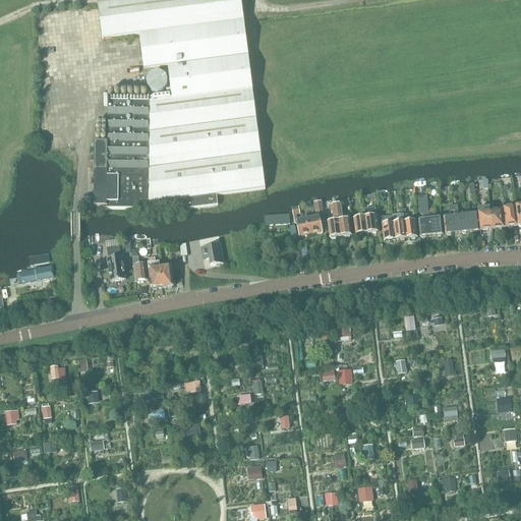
[(108,98),(107,143),(95,143),(94,208),(107,208),(107,210),(149,210),(149,206),(186,200),(187,211),(218,208),(217,197),(265,190),(252,92),(243,22),(243,20),(240,0),(143,0),(98,6),(103,41),(139,36),(145,70),(168,67),(172,96),(151,98),(108,98)]
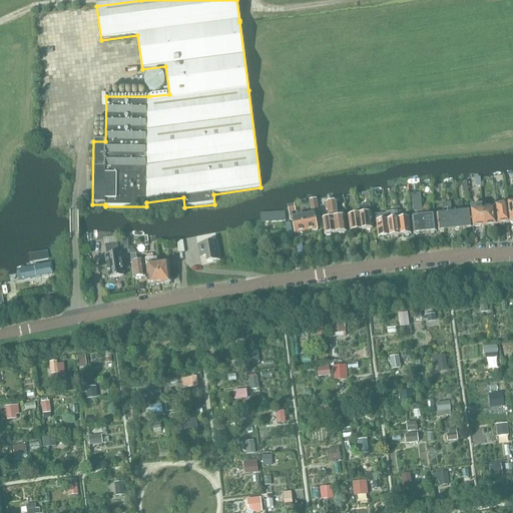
[(154,73),(149,74),(146,77),(145,81),(145,86),(147,90),(151,92),(155,93),(160,91),(163,88),(165,84),(164,80),(162,76),(158,73),(154,73)]
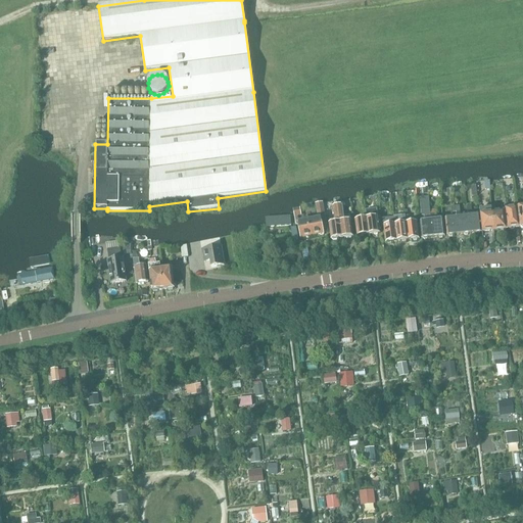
[(430,216),(429,209),(428,197),(420,198),(422,217),(426,217),(426,222),(420,223),(421,239),(423,239),(424,240),(427,240),(428,238),(433,238),(431,221),(430,216)]
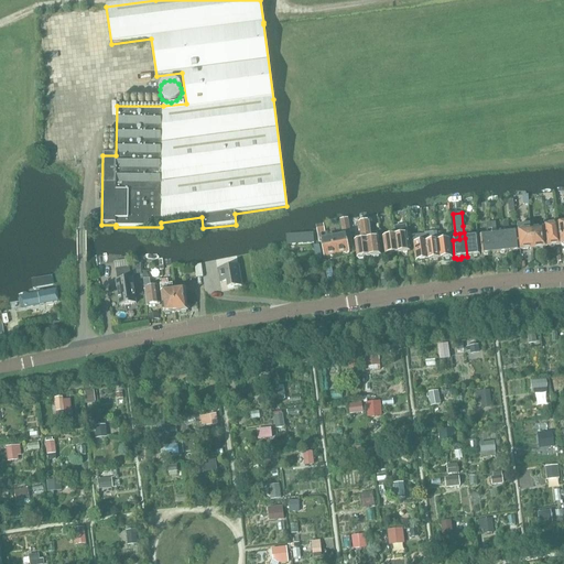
[(368,258),(364,223),(359,224),(361,241),(355,242),(357,259),(358,259),(359,260),(364,259),(365,258),(368,258)]
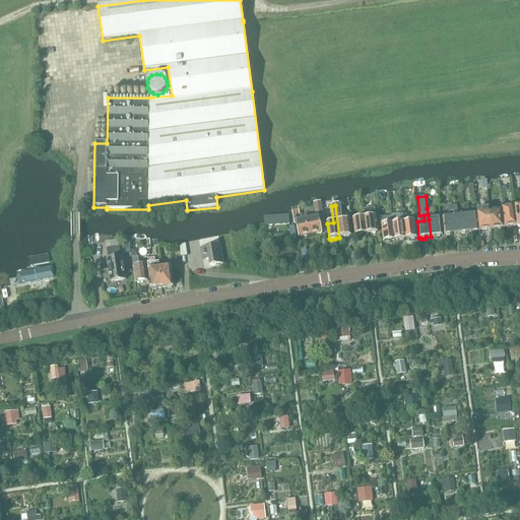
[(340,205),(335,205),(339,238),(344,237),(345,238),(348,237),(349,236),(350,236),(348,220),(342,221),(340,205)]
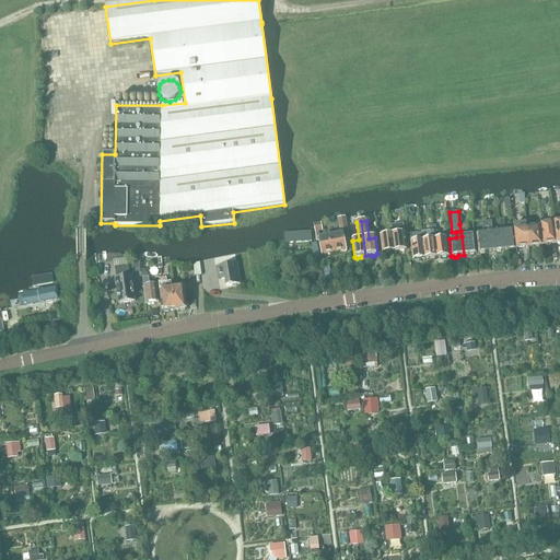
[(488,228),(489,234),(491,252),(497,252),(498,253),(501,252),(502,251),(503,251),(501,232),(493,233),(491,221),(487,221),(488,228)]
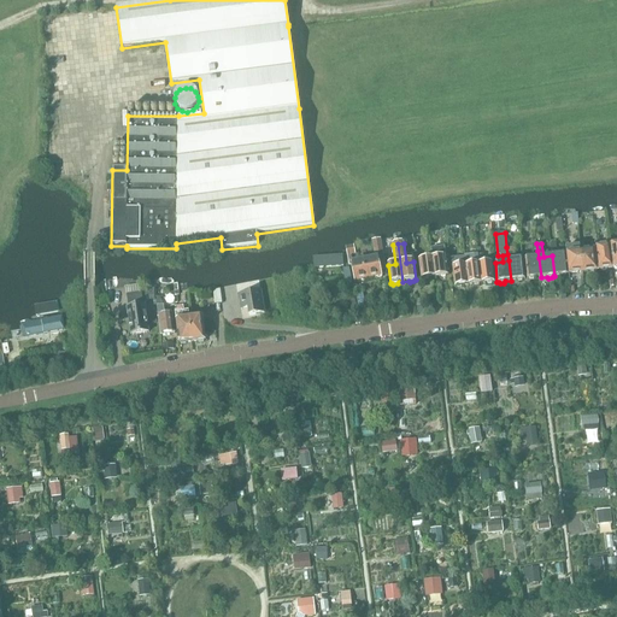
[(351,266),(354,282),(382,277),(380,269),(386,268),(381,245),(376,246),(378,258),(360,262),(362,264),(352,265),(351,266)]
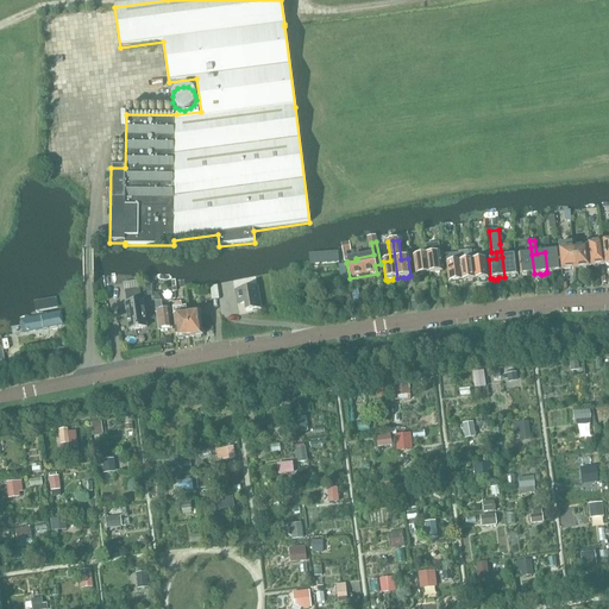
[(576,269),(573,250),(572,244),(558,245),(562,271),(576,269)]
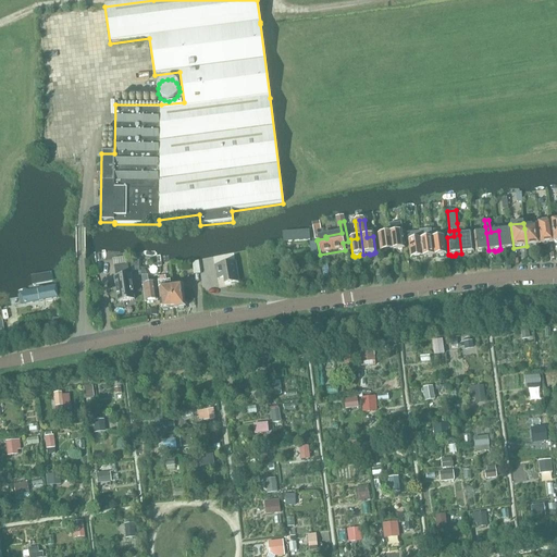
[(553,243),(551,223),(539,225),(541,245),(542,245),(544,246),(546,245),(548,244),(553,243)]
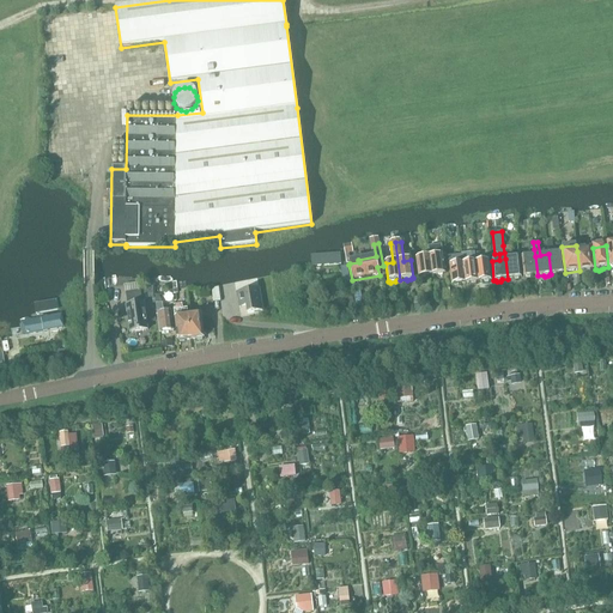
[(443,255),(442,248),(429,249),(430,258),(432,275),(438,274),(439,275),(442,275),(443,274),(445,274),(443,255)]
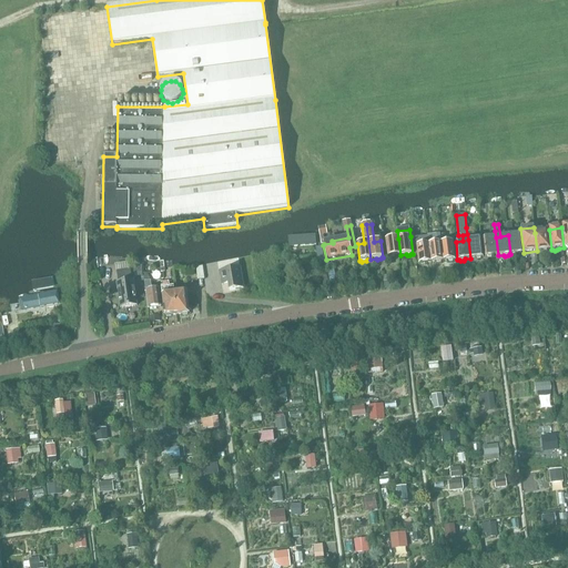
[(547,232),(535,233),(537,251),(541,251),(544,252),(547,251),(548,250),(549,250),(547,232)]
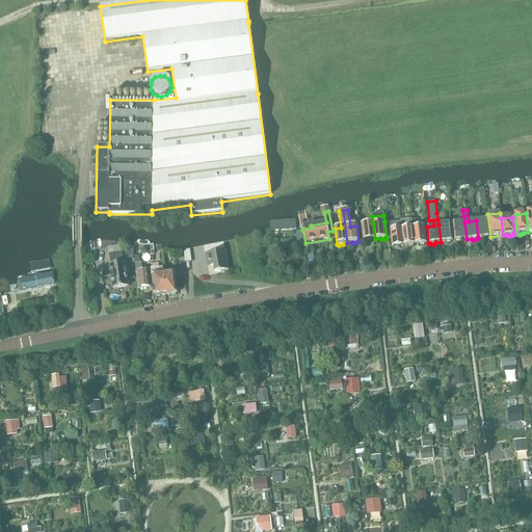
[(476,220),(478,238),(483,237),(484,238),(487,238),(488,237),(489,236),(488,219),(476,220)]
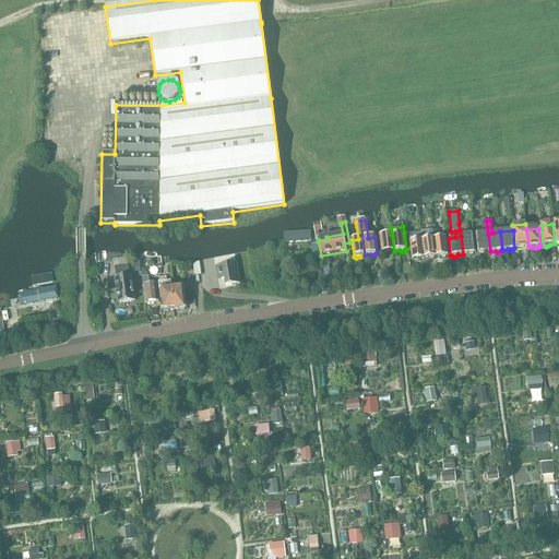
[(424,259),(421,241),(420,232),(416,233),(417,241),(409,242),(412,260),(414,260),(415,261),(418,260),(418,259),(424,259)]
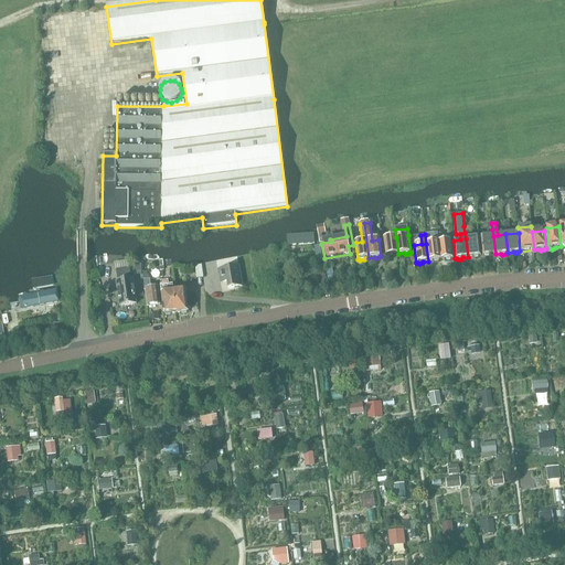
[(437,234),(438,243),(440,260),(446,259),(447,260),(450,260),(450,259),(452,258),(450,241),(444,242),(443,234),(437,234)]
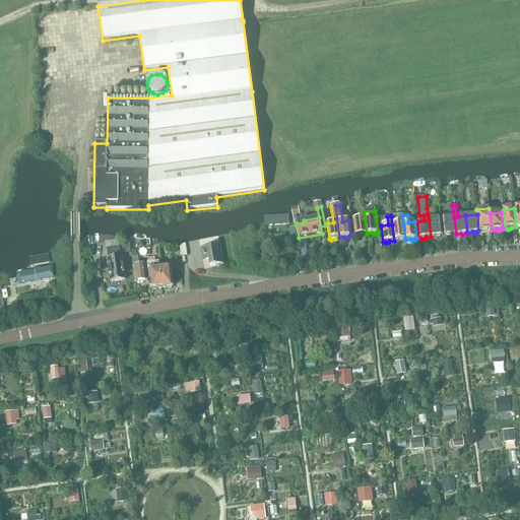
[(392,224),(394,241),(399,240),(400,241),(403,241),(404,240),(405,240),(403,223),(396,223),(396,217),(392,218),(392,224)]
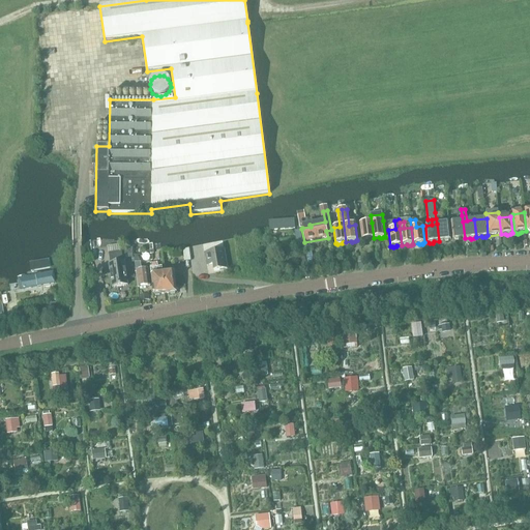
[(465,238),(463,222),(450,223),(452,239),(454,239),(455,240),(459,240),(460,239),(465,238)]
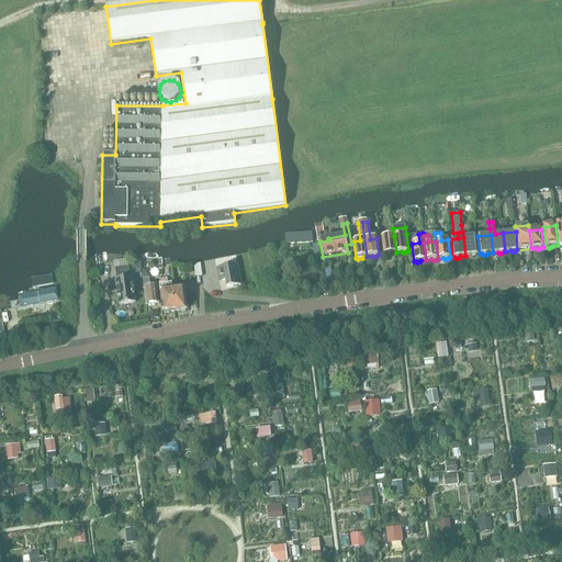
[(313,236),(285,236),(285,246),(314,245),(313,236)]
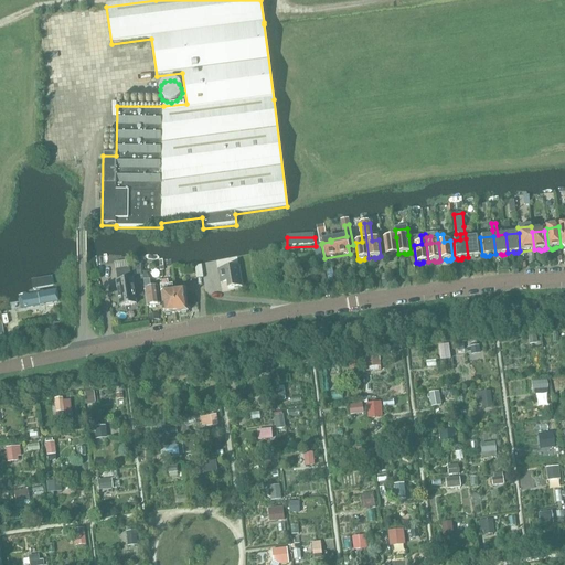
[(398,254),(396,237),(383,238),(385,256),(387,255),(388,256),(392,256),(393,255),(398,254)]
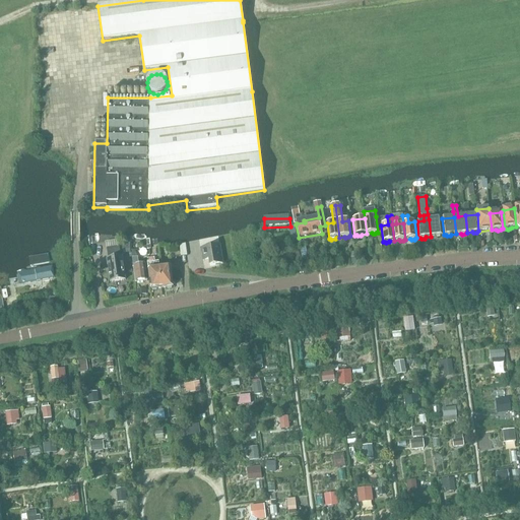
[(441,218),(429,219),(431,237),(436,236),(437,237),(440,237),(441,236),(442,235),(441,218)]
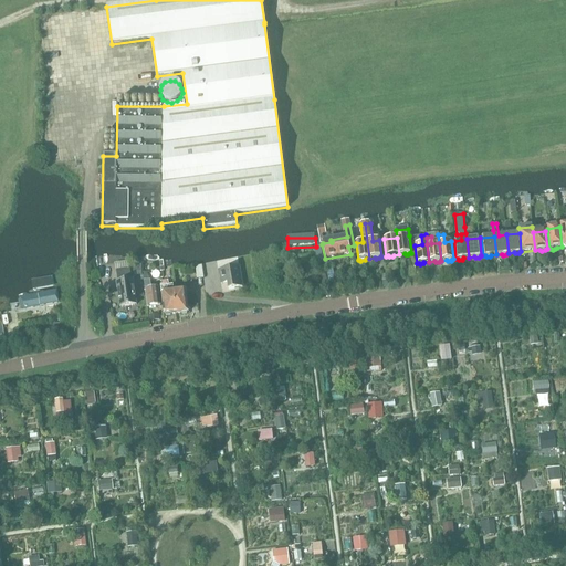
[(242,287),(239,268),(219,271),(221,284),(228,283),(229,290),(242,287)]
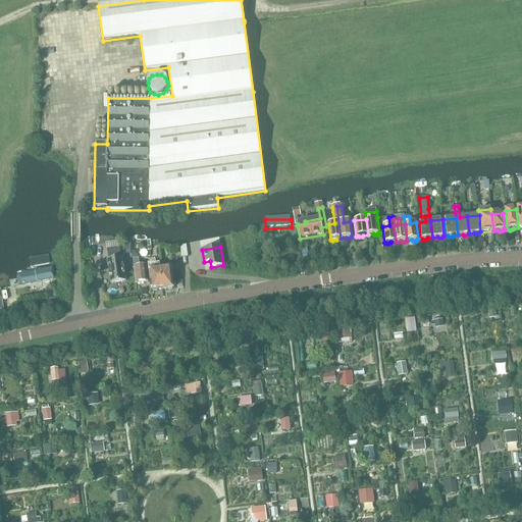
[(108,266),(110,280),(111,280),(112,284),(124,282),(123,278),(125,277),(122,260),(119,260),(118,256),(120,256),(119,249),(107,251),(109,266),(108,266)]
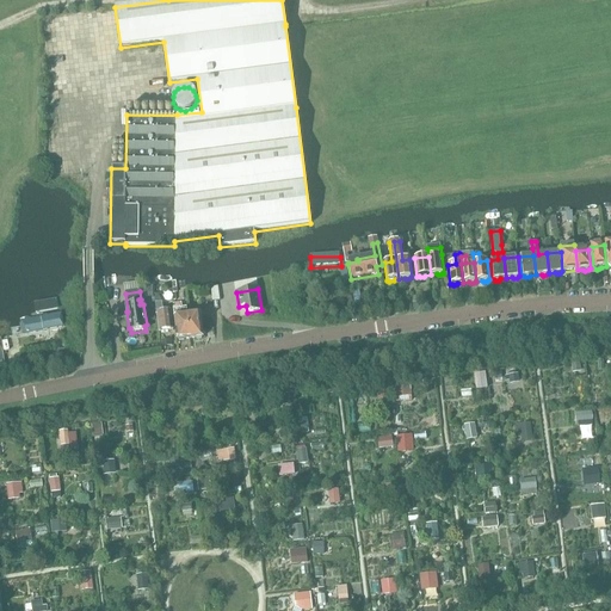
[(154,296),(159,332),(173,331),(171,312),(164,313),(161,303),(158,296),(154,296)]
